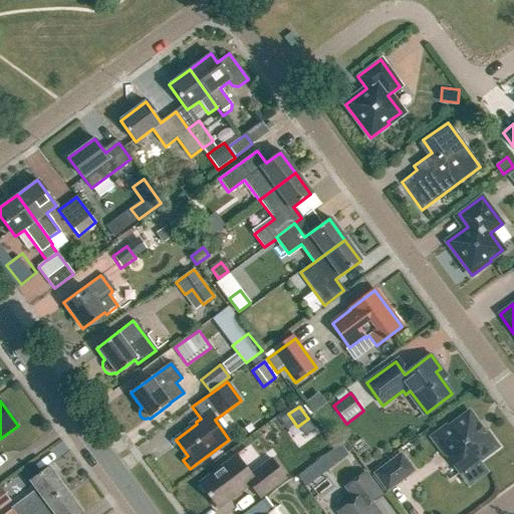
[(461,472),(469,482),(482,472),(475,462),(479,459),(481,461),(499,448),(488,432),(485,434),(469,412),(447,428),(445,425),(429,437),(440,451),(442,449),(460,473),(461,472)]
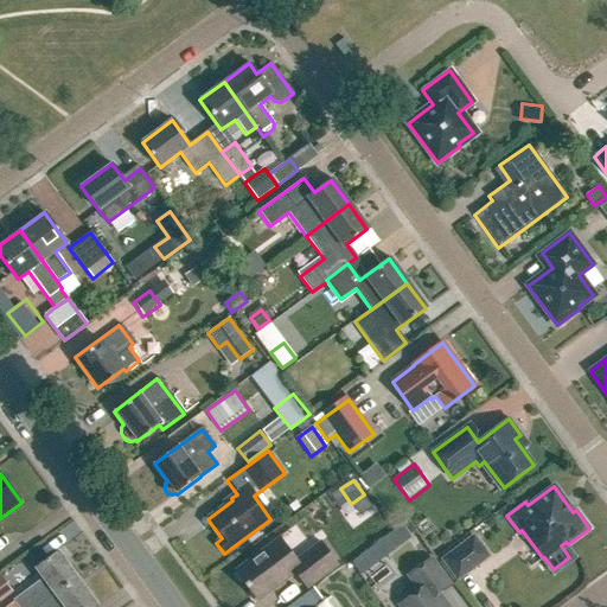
[(352,560),(360,573),(411,536),(402,524),(352,560)]
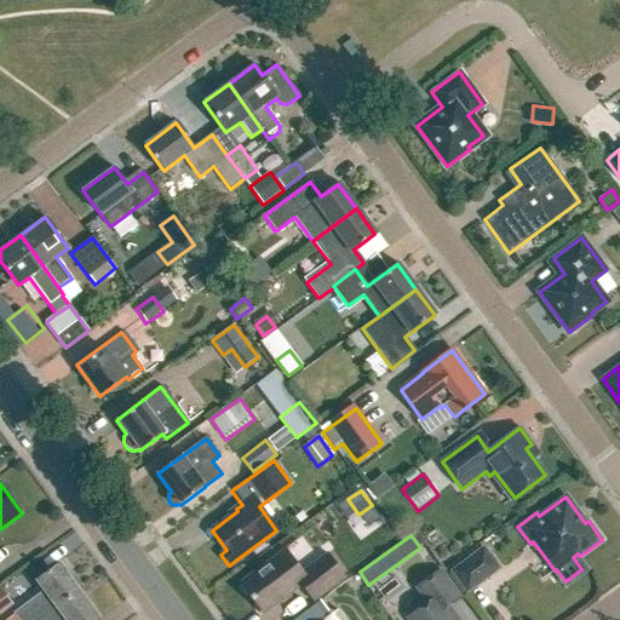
[(313,602),(344,579),(326,555),(300,573),(283,550),(237,584),(262,615),(300,586),(313,602)]
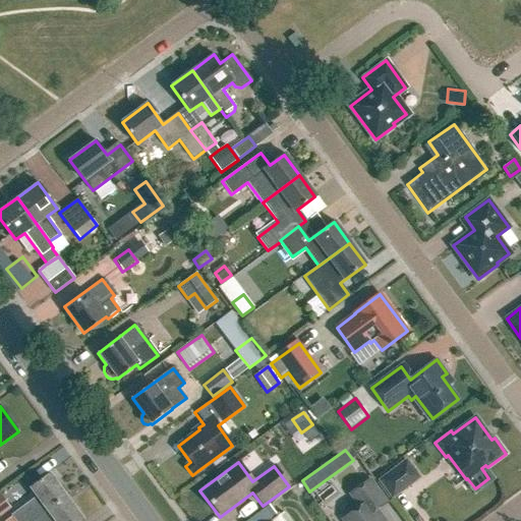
[(378,480),(391,499),(410,484),(397,466),(378,480)]
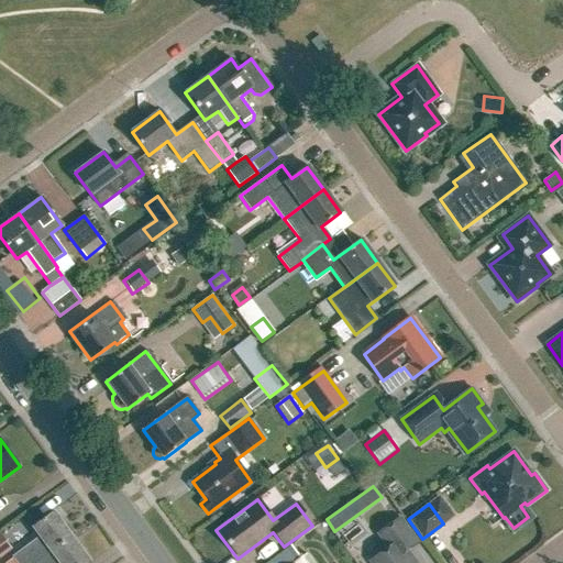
[(26,547),(12,556),(17,562),(33,562),(73,536),(54,511),(33,527),(40,537),(26,547)]
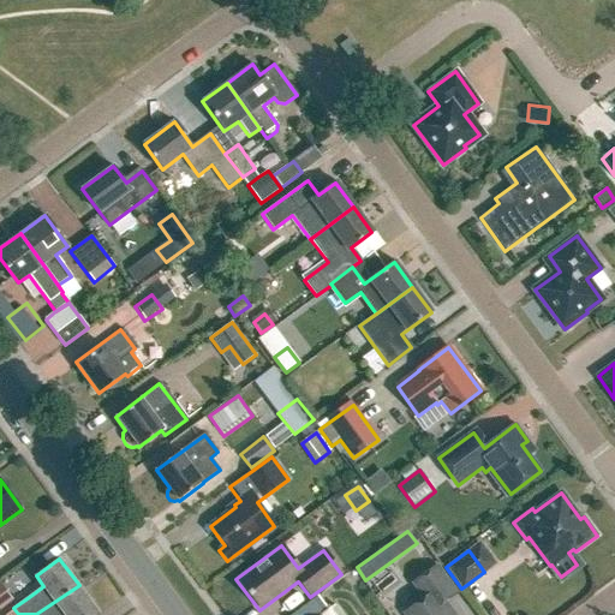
[(412,583),(424,598),(404,613),(405,614),(454,614),(445,602),(457,592),(436,565),(412,583)]
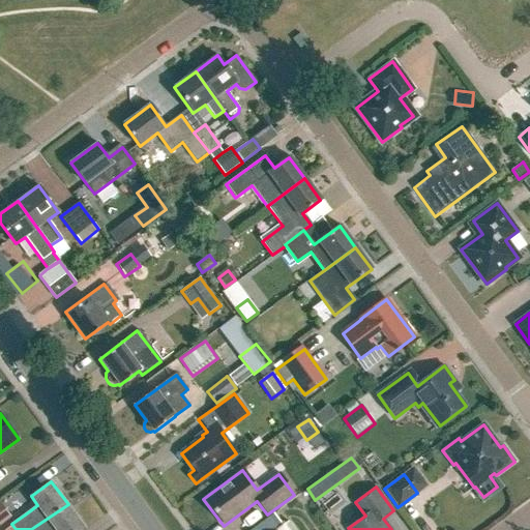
[(0,505),(0,520),(16,508),(8,499),(0,505)]
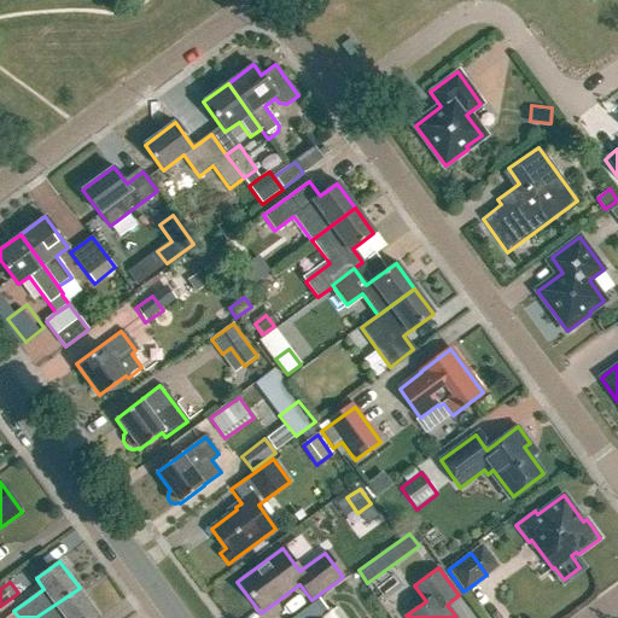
[(80,588),(36,617),(95,617),(100,616),(80,588)]
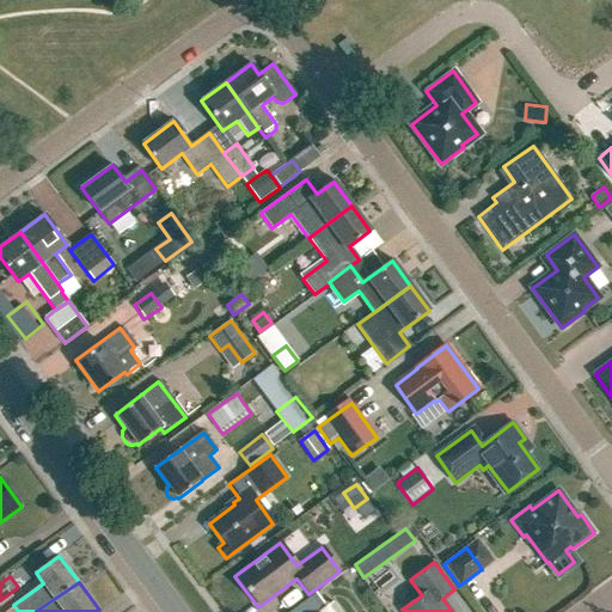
[(316,593),(289,611),(322,611),(326,609),(316,593)]
